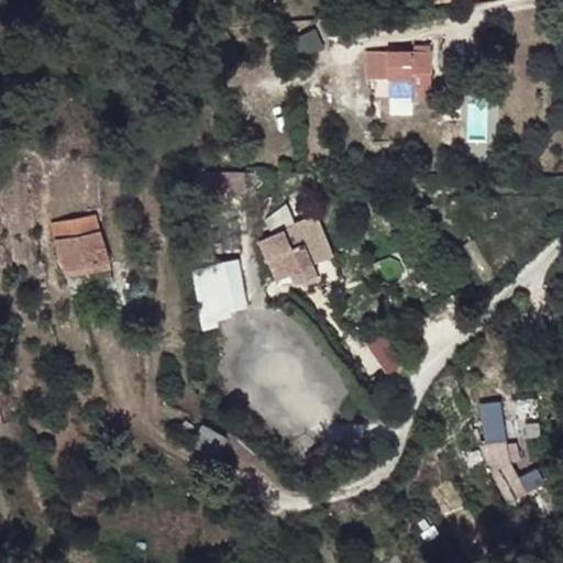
[(410,64),(412,42),(389,45),(389,66),(410,64)]
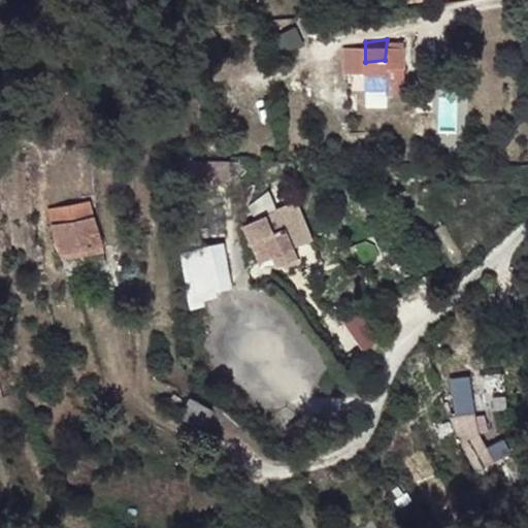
[(407,59),(408,39),(387,39),(385,60),(407,59)]
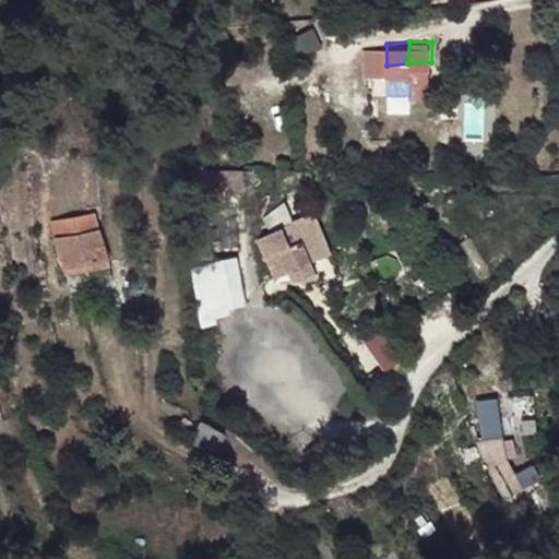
[(292,234),(286,217),(273,223),(278,237),(292,234)]
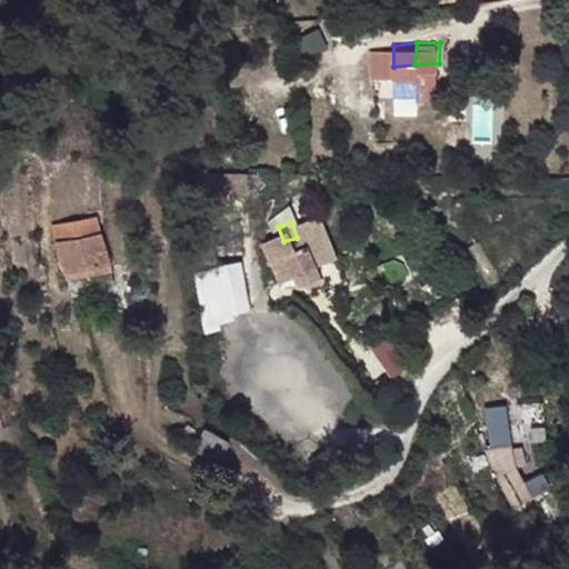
[(112,265),(102,230),(60,240),(69,273),(112,265)]
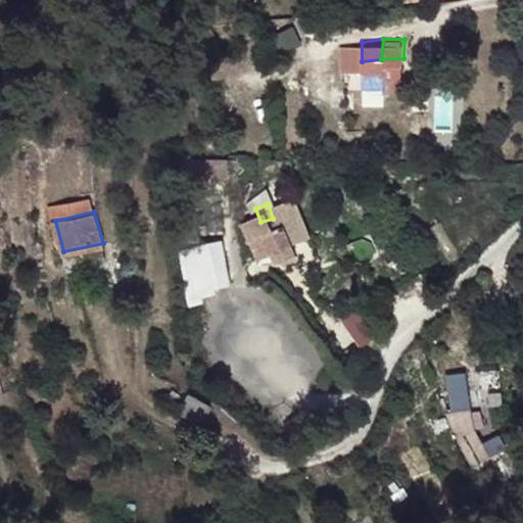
[(279,238),(273,219),(260,222),(252,227),(262,247),(279,238)]
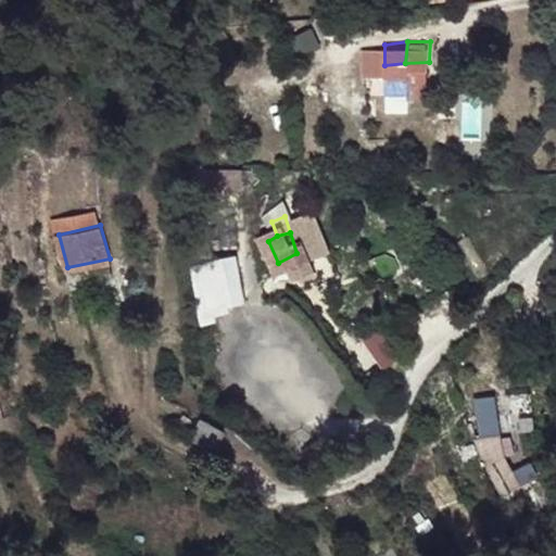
[(248,310),(237,256),(190,266),(201,319),(248,310)]
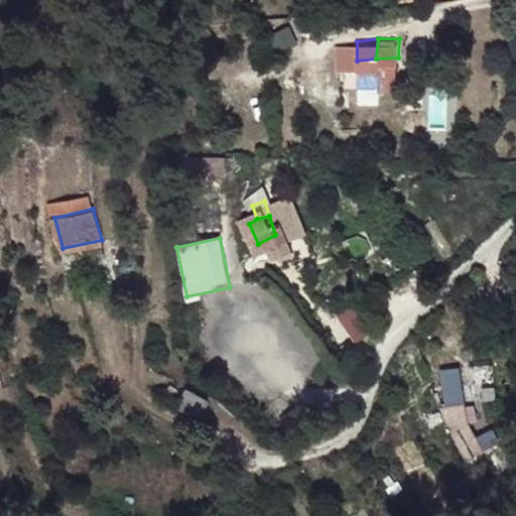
[(465,375),(470,411),(491,408),(486,372),(465,375)]
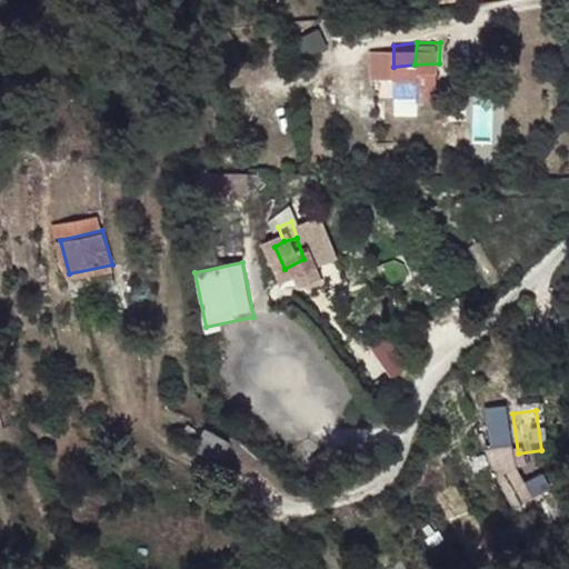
[(479,417),(488,458),(505,459),(499,413),(479,417)]
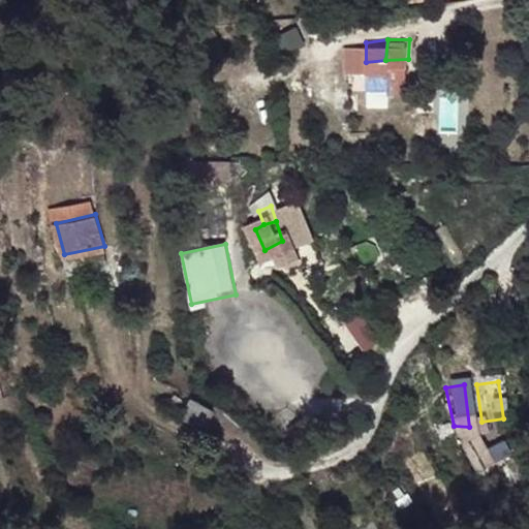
[(196,413),(195,397),(182,400),(183,414),(196,413)]
